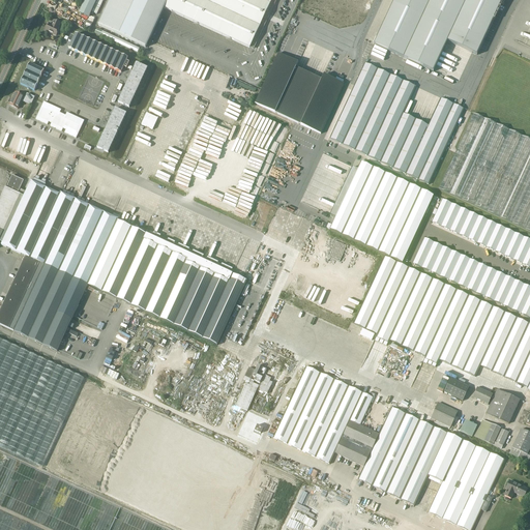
[(85,0),(79,13),(88,18),(96,0),(85,0)]
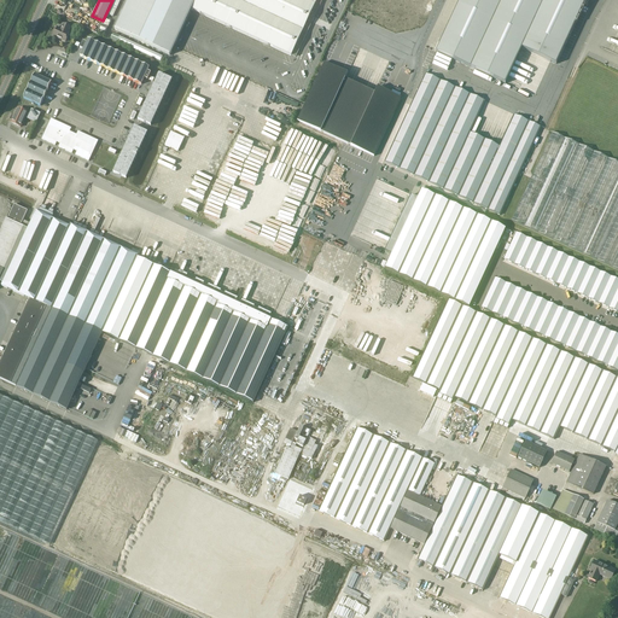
[(112,17),(120,0),(114,0),(108,15),(112,17)]
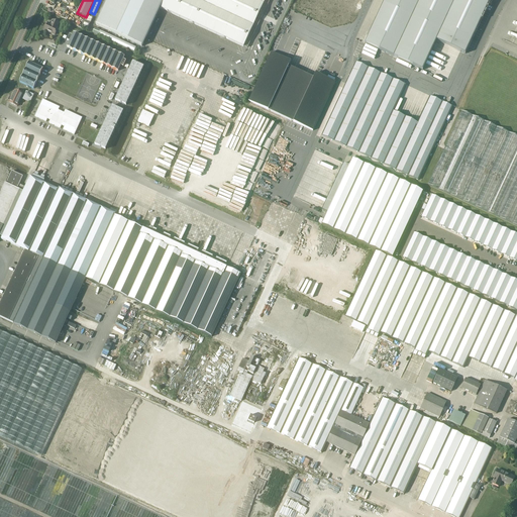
[(107,0),(96,25),(142,46),(160,8),(163,0),(107,0)]
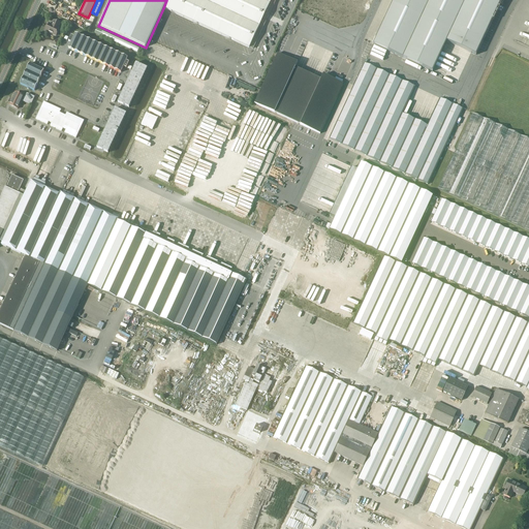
[(249,48),(271,0),(166,0),(163,8),(249,48)]
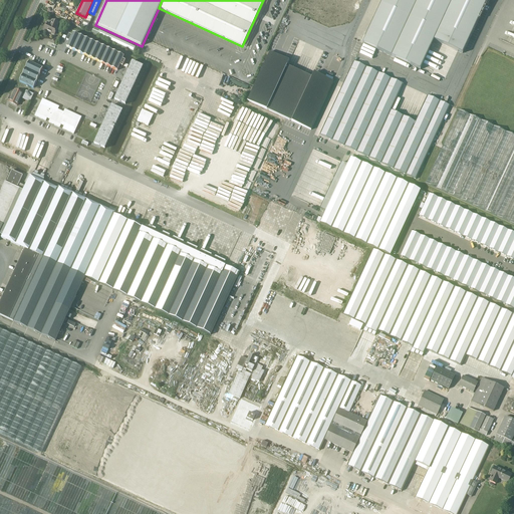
[(381,0),(362,43),(420,69),(421,69),(434,40),(458,51),(463,53),(479,19),(485,4),(486,5),(487,5),(489,2),(488,1),(487,1),(487,0),(381,0)]
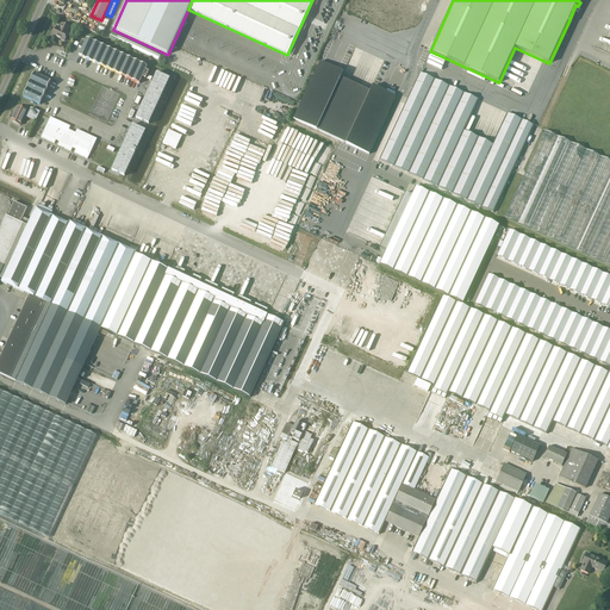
[(56,27),(53,36),(66,42),(69,33),(68,33),(70,29),(63,24),(61,29),(56,27)]
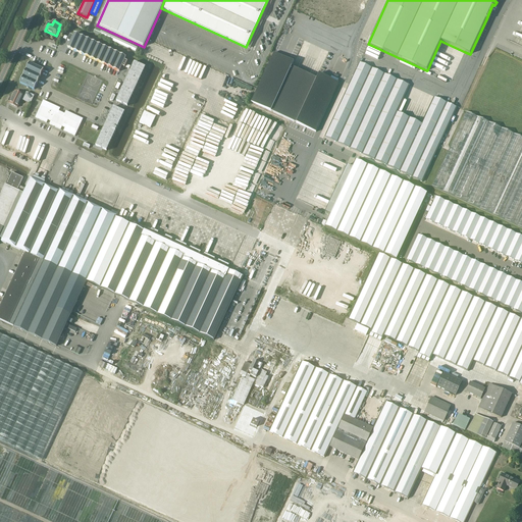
[(96,28),(94,33),(136,51),(138,47),(114,37),(114,35),(96,28)]
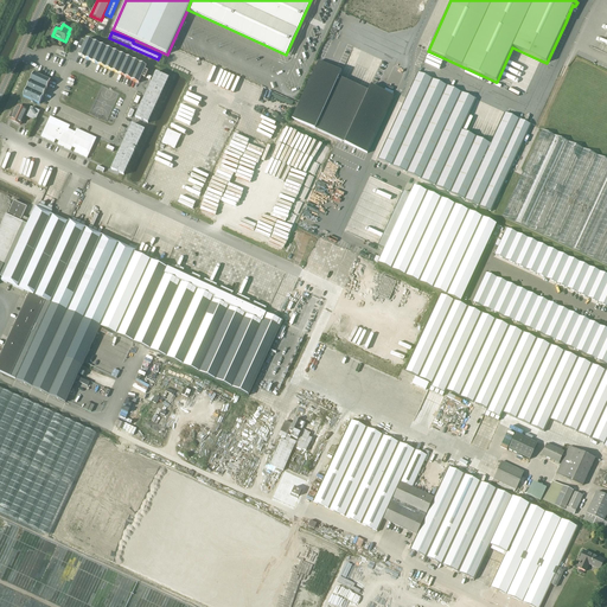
[(82,40),(78,48),(82,49),(78,56),(139,83),(141,77),(145,78),(148,71),(145,70),(146,68),(87,39),(84,43),(82,40)]
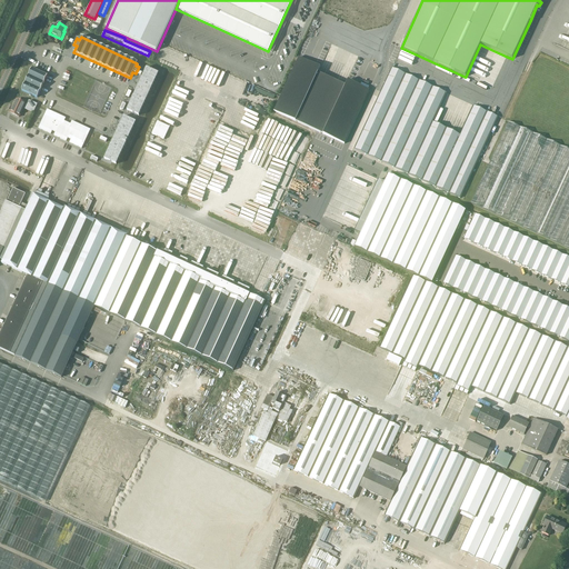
[(298,58),(278,102),(273,111),(345,145),(369,90),(368,90),(360,86),(347,80),(345,86),(317,72),(320,68),(298,58)]
